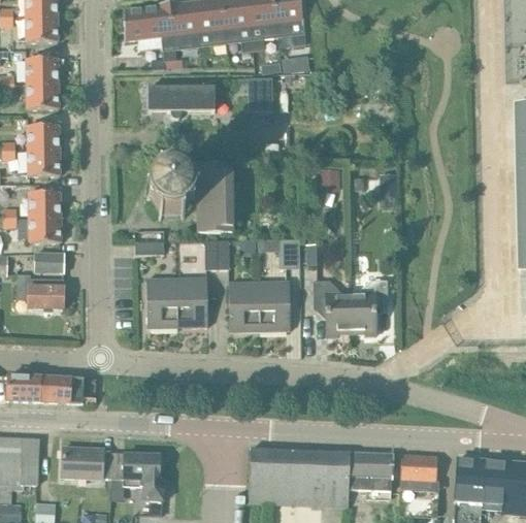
[(24,0),(25,17),(59,13),(59,0),(24,0)]
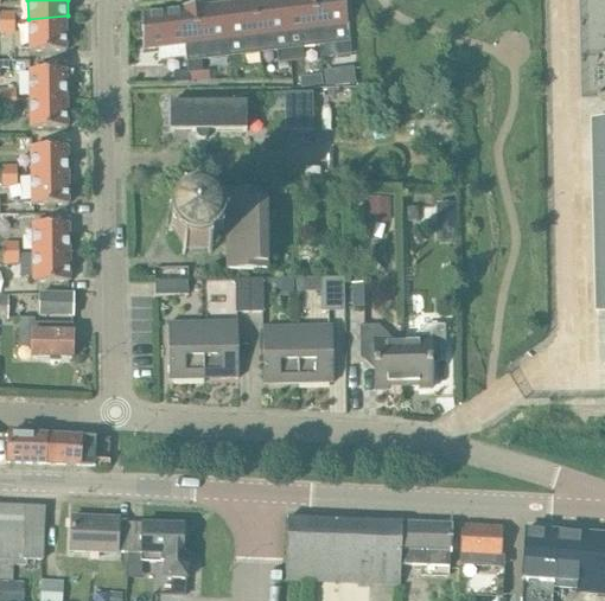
[(224,0),(209,1),(208,0),(195,1),(202,68),(203,68),(202,56),(230,52),(231,64),(233,64),(224,0)]
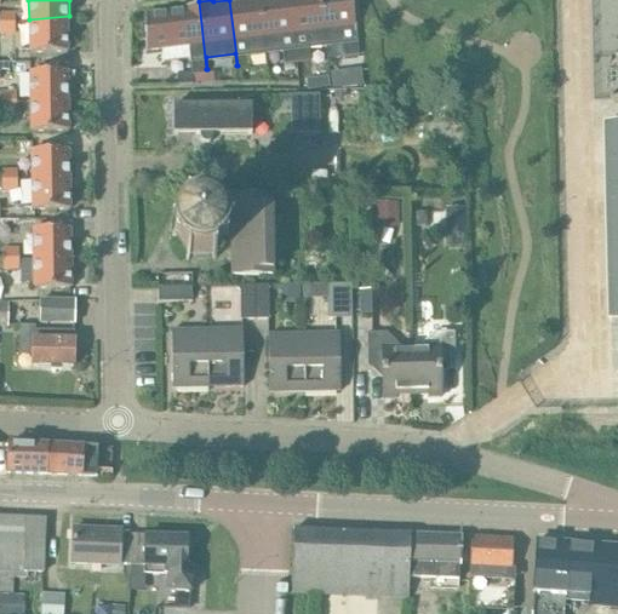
[(250,52),(265,50),(261,0),(229,0),(238,66),(251,63),(250,52)]
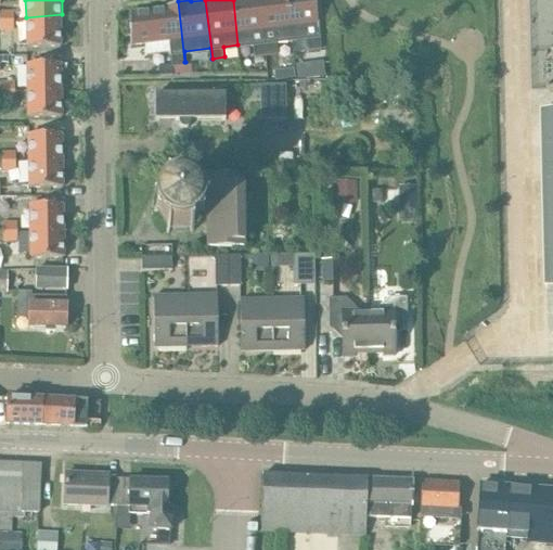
[(233,0),(238,45),(254,42),(255,53),(267,52),(260,0),(233,0)]
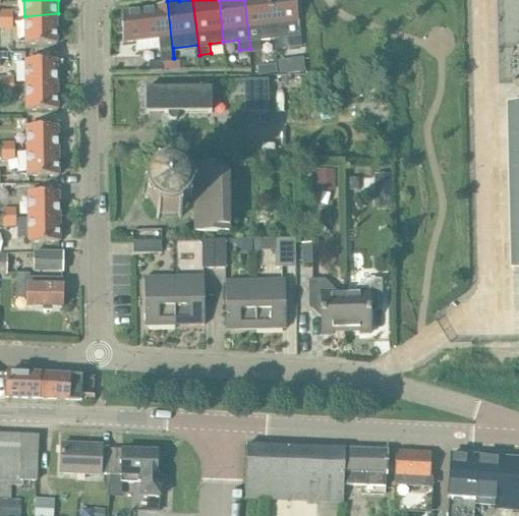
[(261,37),(274,36),(270,0),(244,0),(250,49),(262,47),(261,37)]
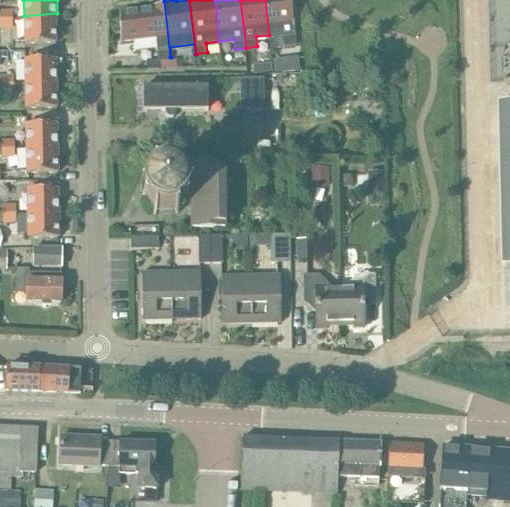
[(285,43),(297,42),(292,0),(265,0),(269,35),(284,33),(285,43)]
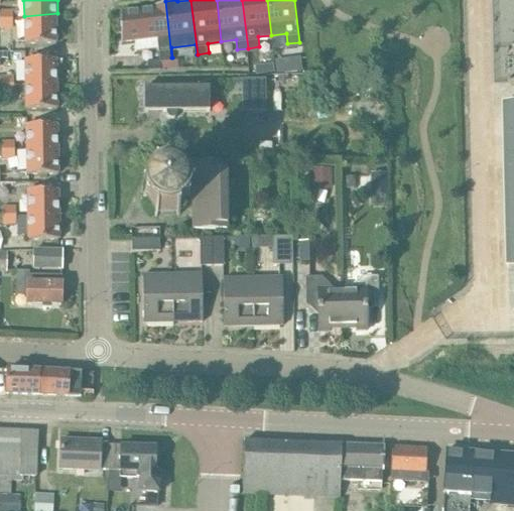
[(160,58),(171,57),(165,1),(154,2),(154,4),(123,8),(121,8),(122,38),(123,38),(157,34),(160,56),(160,58)]
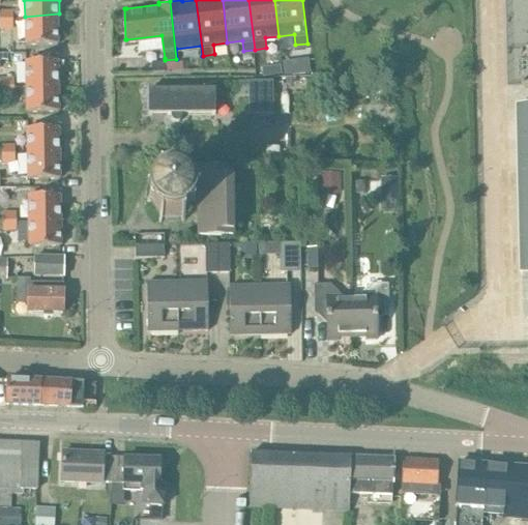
[(0,16),(15,16),(15,5),(0,6),(0,8),(0,7),(0,16)]
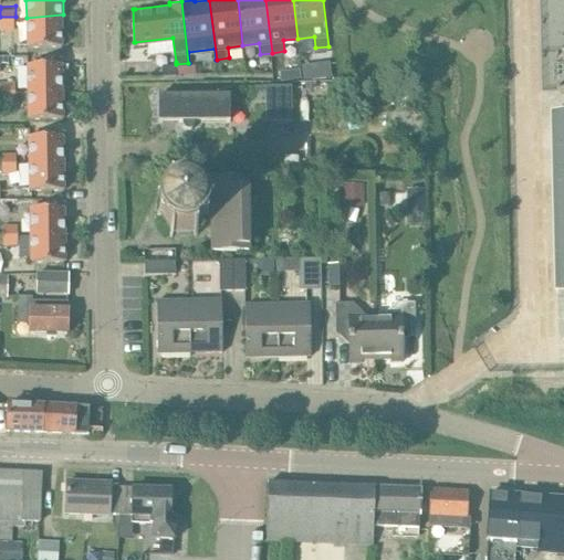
[(63,43),(63,14),(27,18),(27,43),(63,43)]
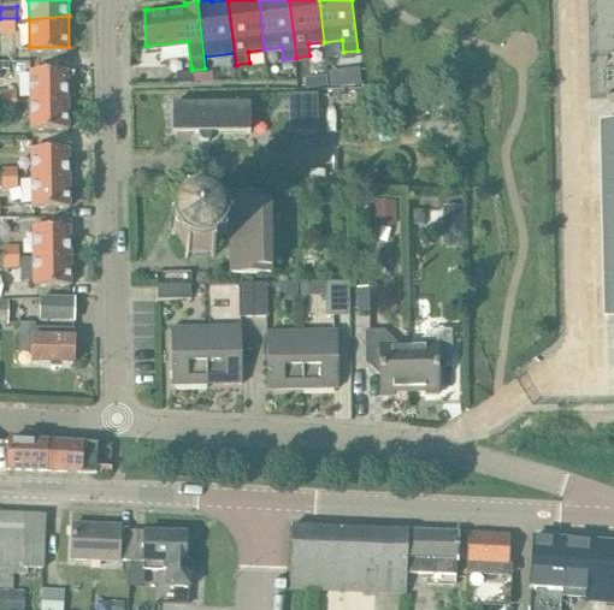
[(17,30),(17,18),(0,18),(0,30),(17,30)]
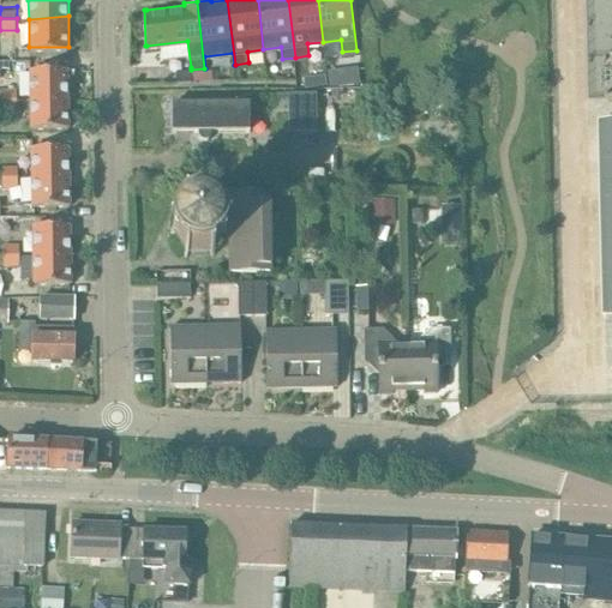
[(359,64),(346,65),(348,80),(360,79),(359,64)]
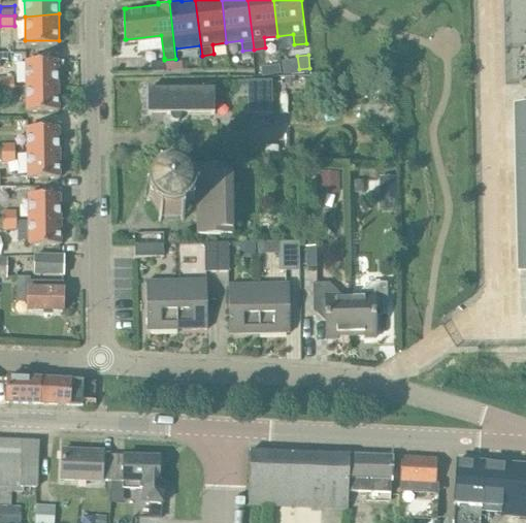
[(26,57),(26,83),(60,82),(60,57),(26,57)]
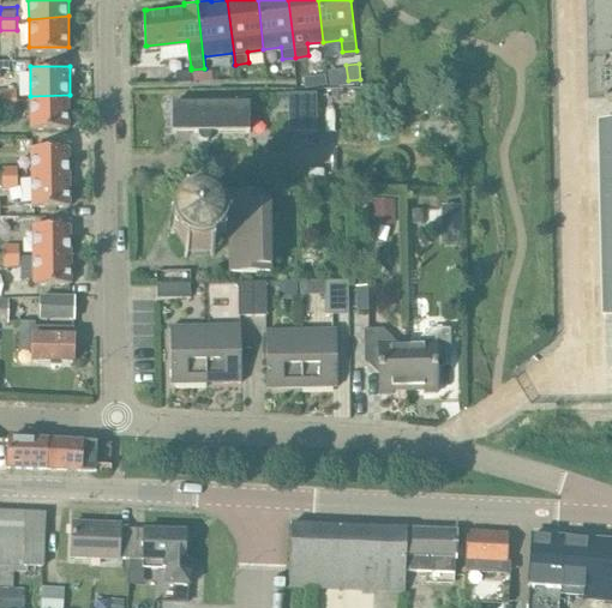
[(177,68),(178,78),(178,80),(192,79),(192,78),(191,70),(191,67),(177,68)]
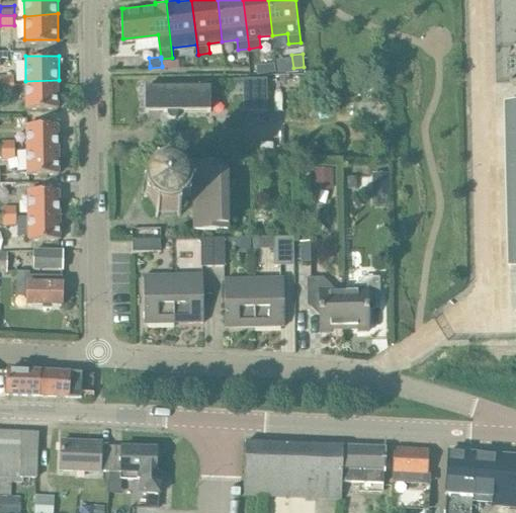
[(275,60),(267,61),(268,70),(276,69),(275,60)]
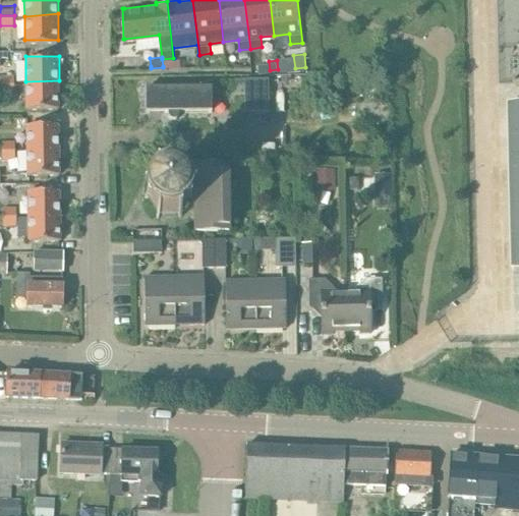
[(1,72),(1,81),(14,82),(14,72),(1,72)]
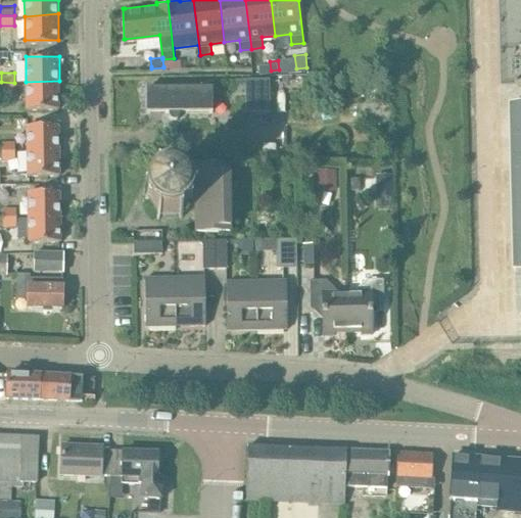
[(246,76),(246,109),(271,108),(271,76),(246,76)]
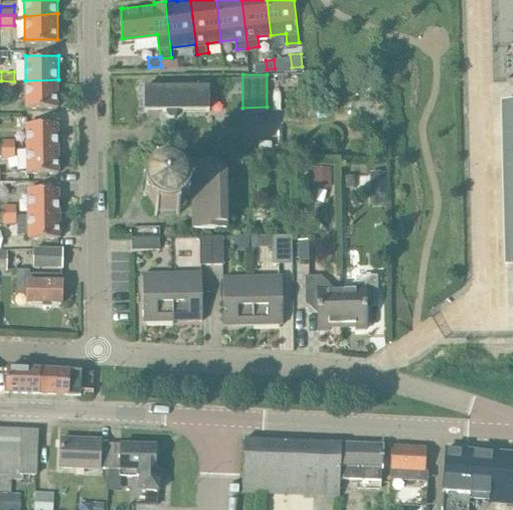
[(58,105),(58,79),(25,80),(25,105),(58,105)]
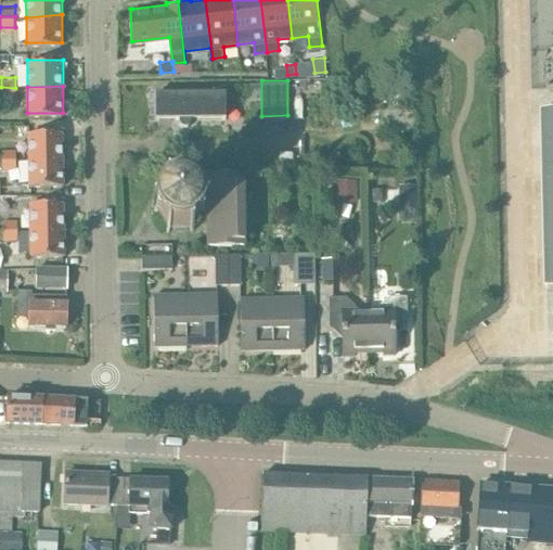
[(16,97),(15,88),(1,87),(1,97),(16,97)]
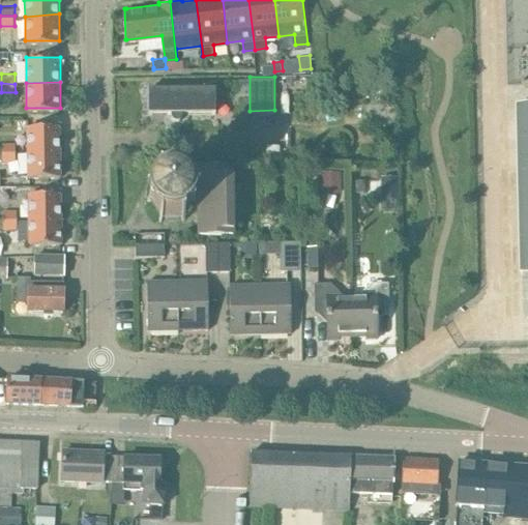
[(172,111),(172,114),(172,116),(173,117),(174,117),(176,118),(178,118),(179,118),(181,117),(182,115),(183,111),(216,111),(216,86),(149,86),(149,111),(172,111)]
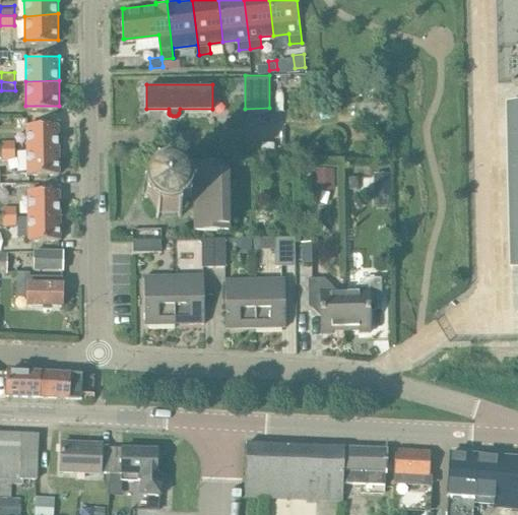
[(26,122),(26,147),(60,147),(60,122),(26,122)]
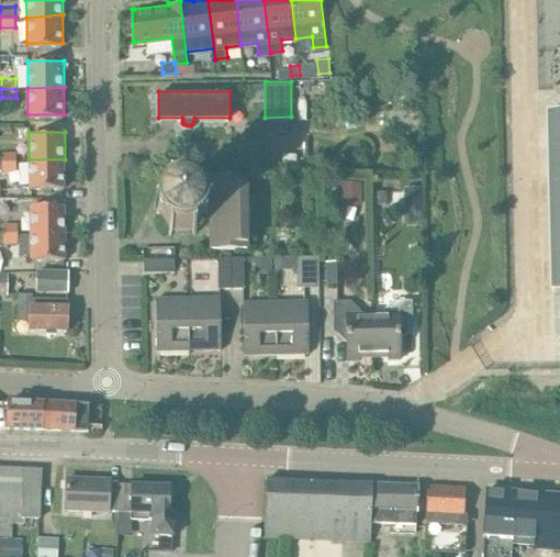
[(1,149),(1,158),(17,158),(17,148),(1,149)]
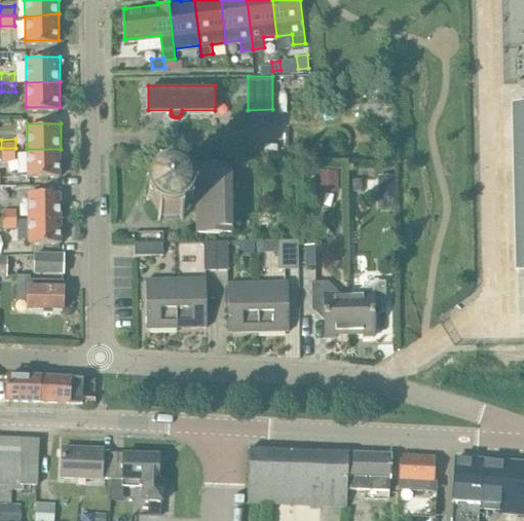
[(16,158),(15,148),(1,148),(1,158),(16,158)]
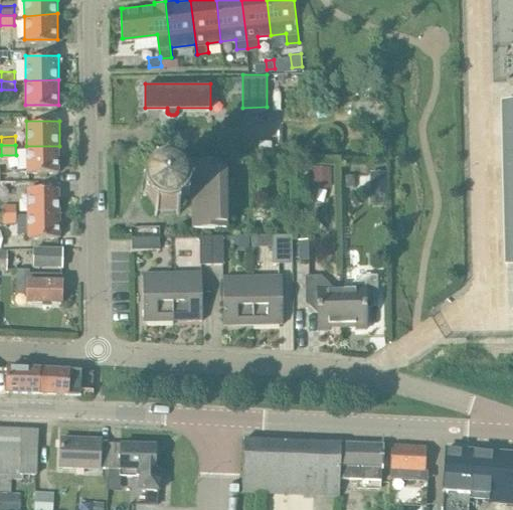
[(60,170),(59,146),(26,146),(27,170),(60,170)]
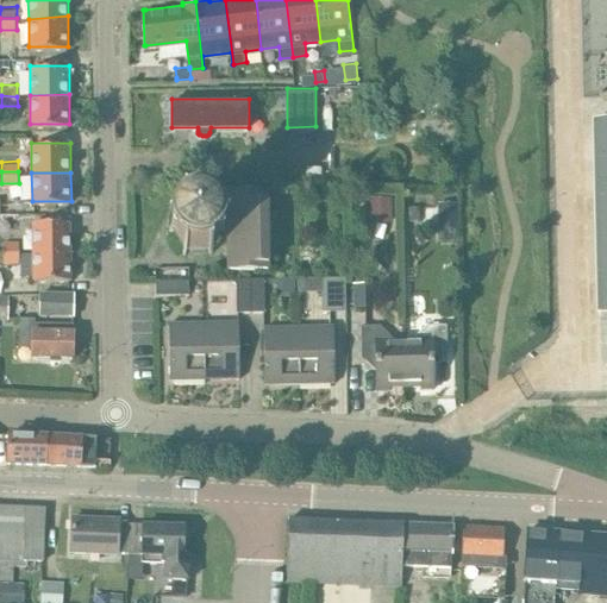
[(226,189),(227,265),(271,264),(270,189),(226,189)]
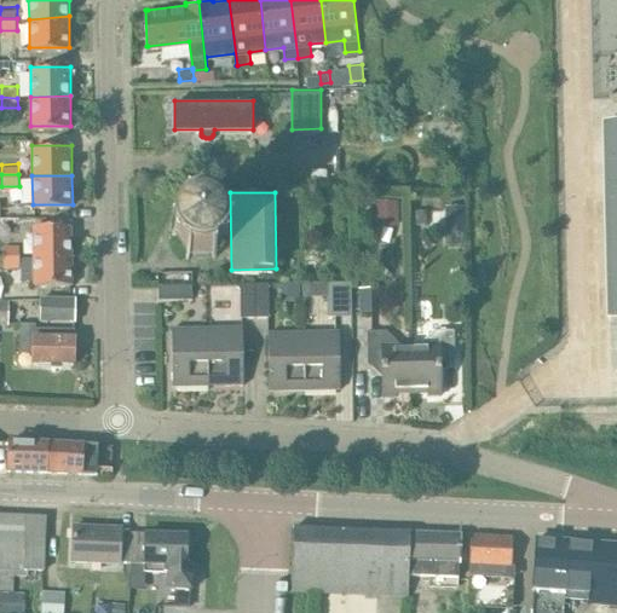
[(399,197),(376,197),(375,223),(399,223),(399,197)]
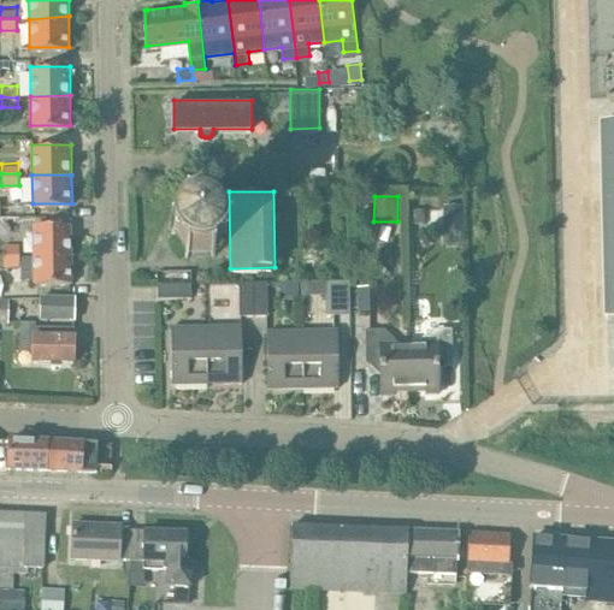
[(464,201),(443,202),(444,219),(465,219),(464,201)]
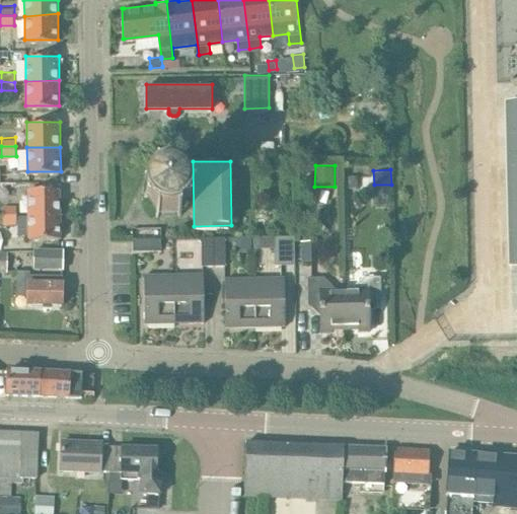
[(146,191),(146,196),(146,198),(148,203),(151,208),(154,210),(158,213),(160,214),(164,215),(170,215),(174,214),(178,213),(182,210),(186,208),(187,206),(190,202),(191,199),(192,195),(192,192),(192,188),(191,185),(189,180),(188,178),(186,176),(181,173),(180,172),(175,170),(172,170),(165,170),(162,170),(157,172),(154,174),(153,176),(149,180),(148,184),(147,187),(146,191)]
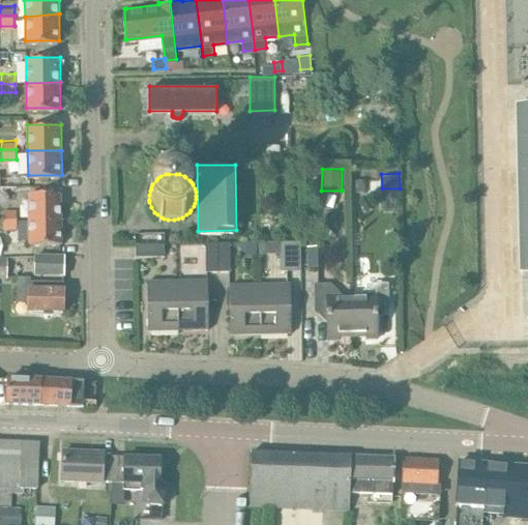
[(28,192),(28,217),(62,220),(62,192),(28,192)]
